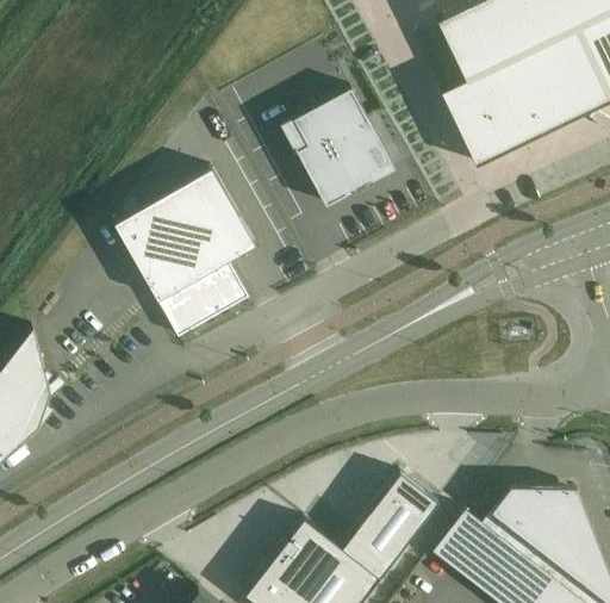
[(609,0),(518,0),(446,37),(477,100),(447,114),(478,175),(609,112),(609,0)]
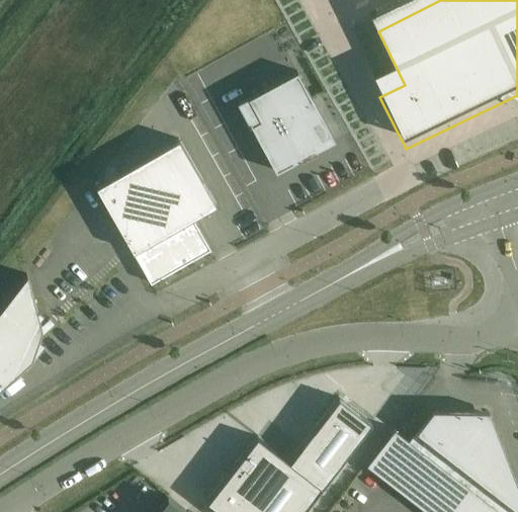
[(297,76),(239,107),(276,177),(294,167),(291,162),(322,146),(313,128),(323,122),(297,76)]
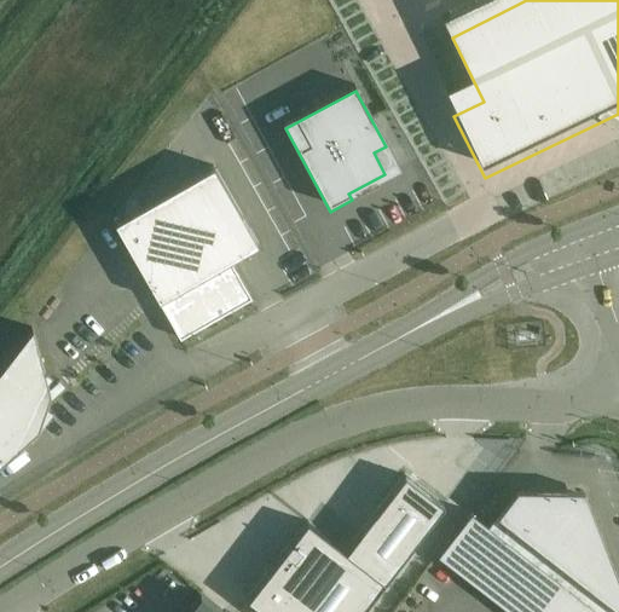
[(221,322),(220,321),(252,304),(238,281),(239,281),(231,266),(259,250),(215,173),(115,229),(181,345),(221,322)]
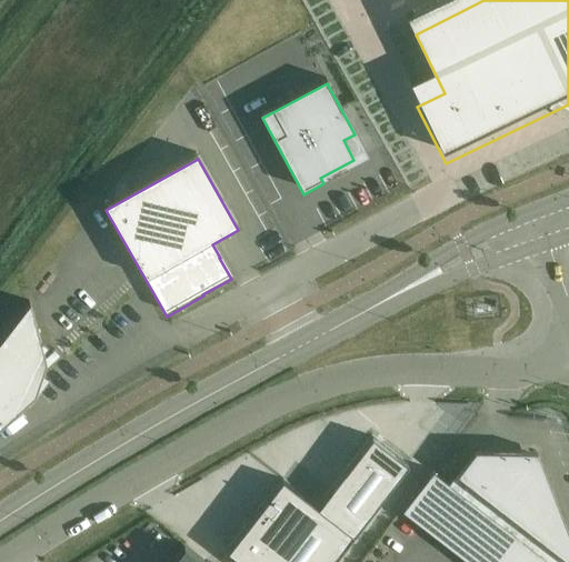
[(46,363),(30,307),(0,345),(0,431),(37,398),(43,378),(61,361),(56,354),(46,363)]
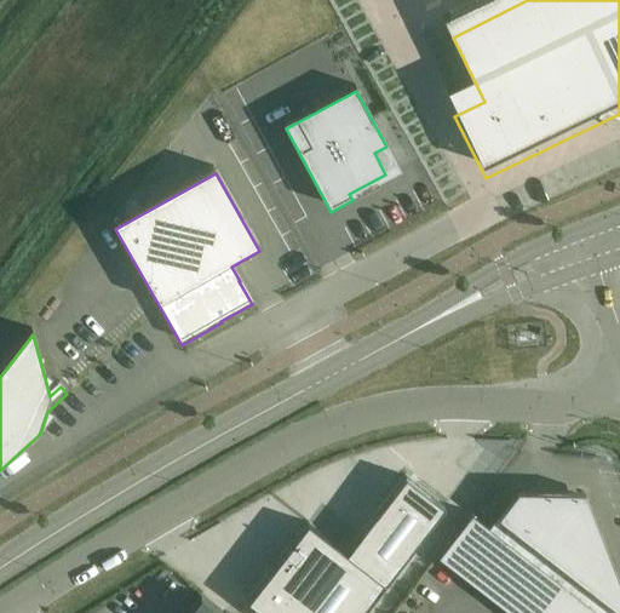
[(407,482),(348,559),(388,589),(447,513),(407,482)]
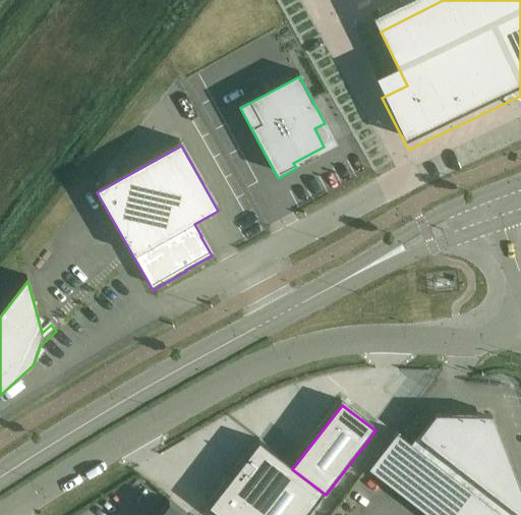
[(520,514),(520,492),(491,418),(436,417),(412,448),(397,436),(369,472),(424,514),(520,514)]
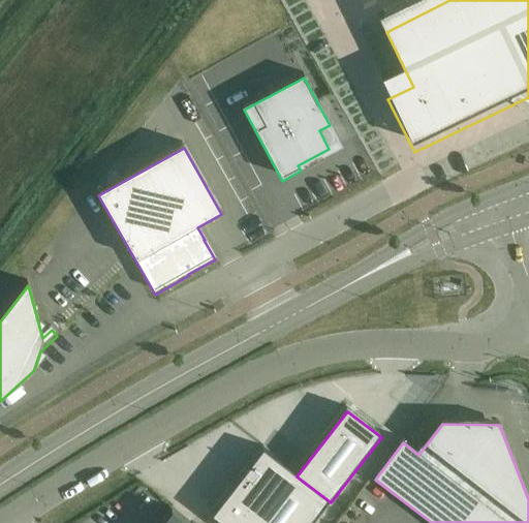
[(314,522),(331,502),(297,477),(263,451),(212,517),(218,522),(314,522)]
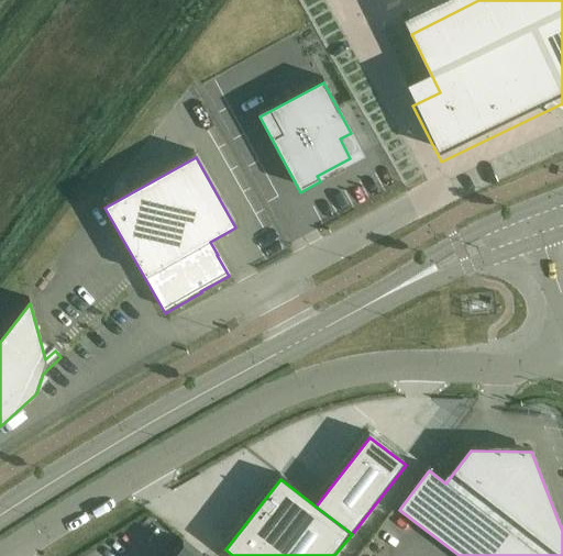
[(197,555),(183,545),(174,555),(197,555)]
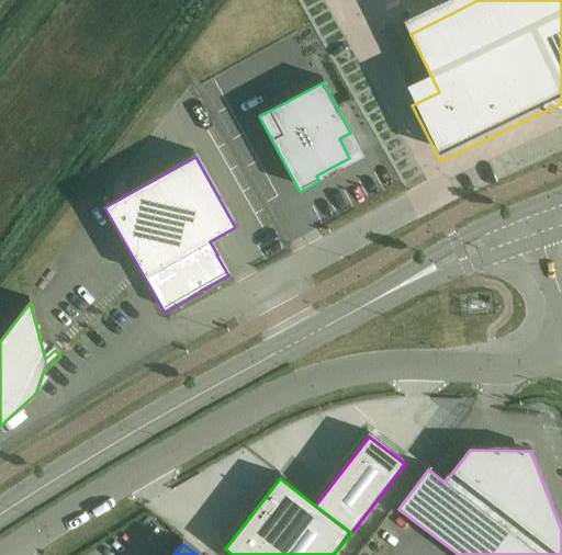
All buildings are outlined.
